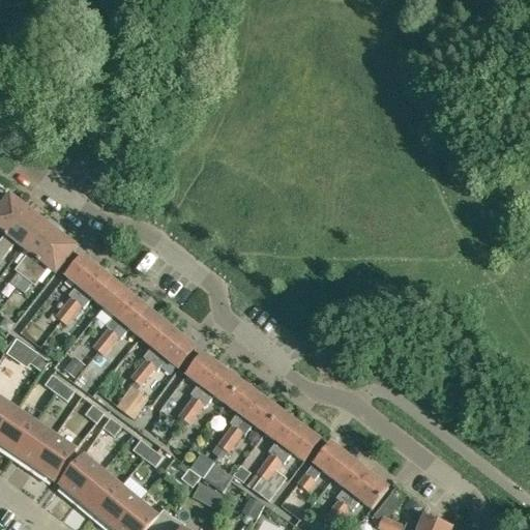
[(0,202),(0,230),(6,236),(26,209),(10,197),(3,206),(0,202)]
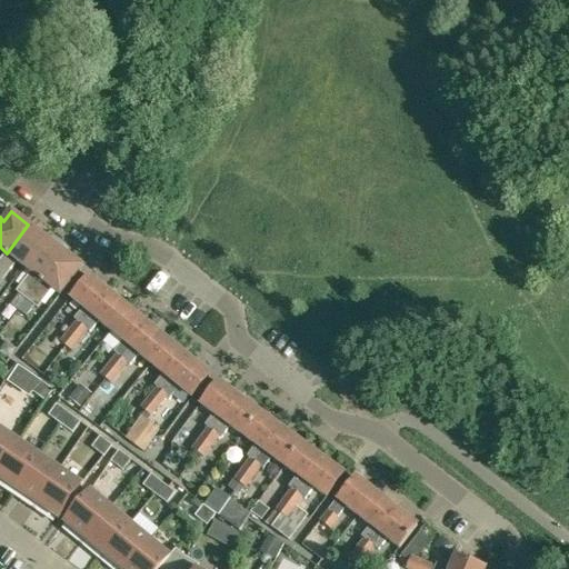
[(46,239),(28,225),(7,253),(0,261),(0,278),(2,280),(17,261),(23,266),(46,239)]
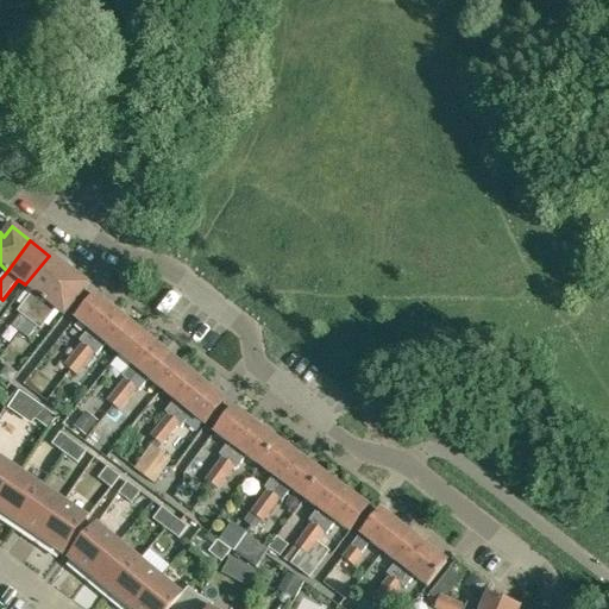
[(18,331),(27,320),(67,270),(49,256),(25,284),(33,292),(17,312),(20,315),(12,326),(18,331)]
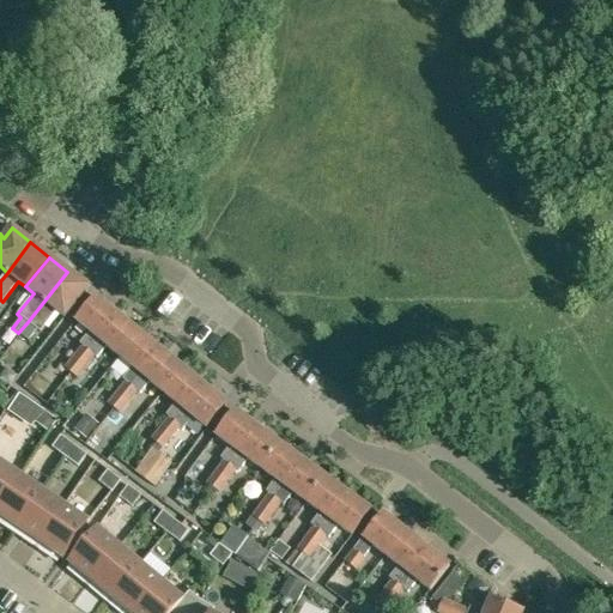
[(67,272),(28,322),(18,333),(28,340),(36,329),(40,332),(56,310),(65,317),(89,289),(67,272)]
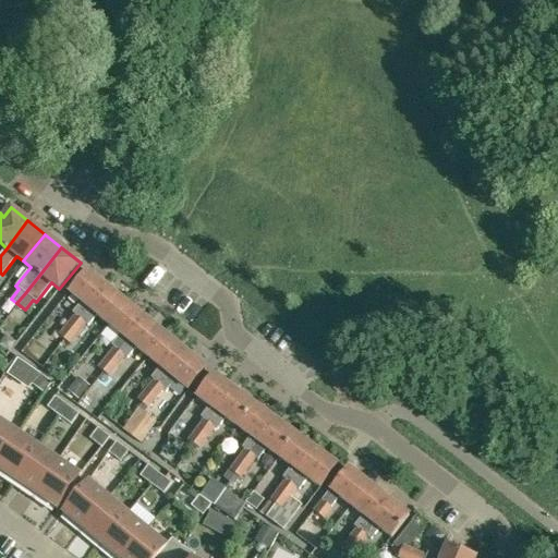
[(62,338),(88,307),(106,286),(87,269),(69,291),(81,302),(72,313),(74,315),(59,335),(62,338)]
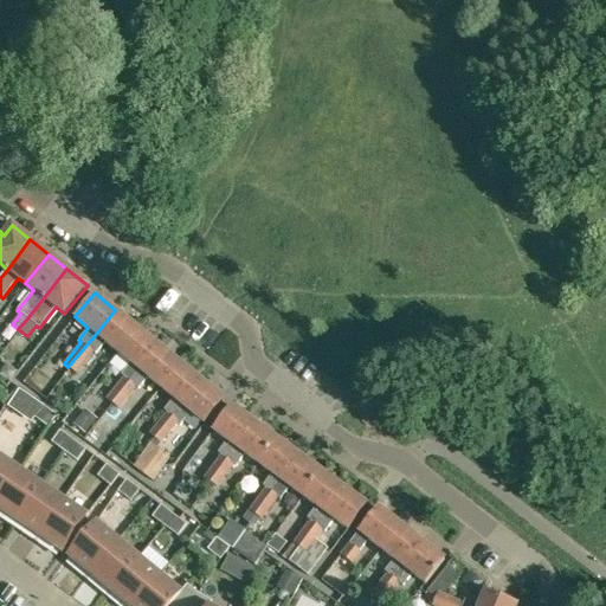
[(136,328),(115,310),(96,334),(68,367),(76,374),(94,352),(95,354),(104,342),(117,352),(136,328)]
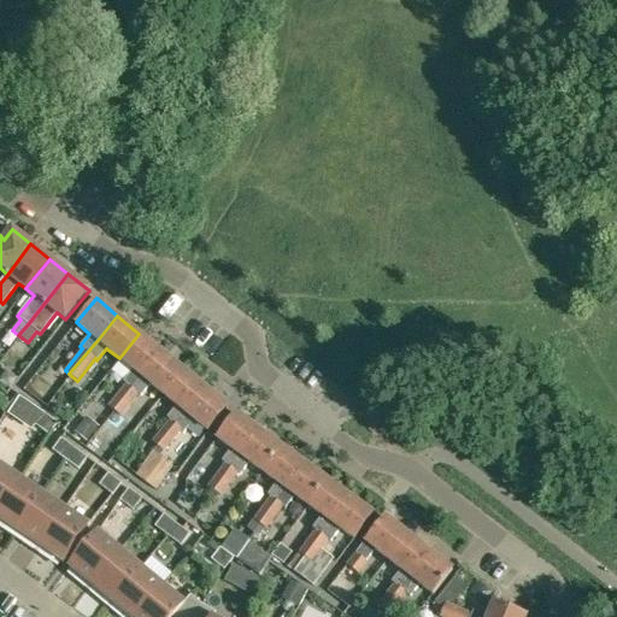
[(162,352),(139,334),(119,358),(133,370),(123,382),(125,385),(107,406),(115,411),(141,376),(162,352)]
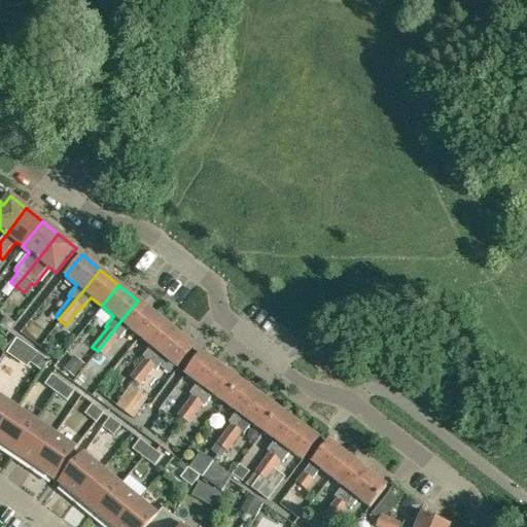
[(139,337),(156,316),(138,301),(120,321),(98,351),(89,361),(97,367),(105,357),(102,356),(118,337),(120,338),(129,328),(139,337)]
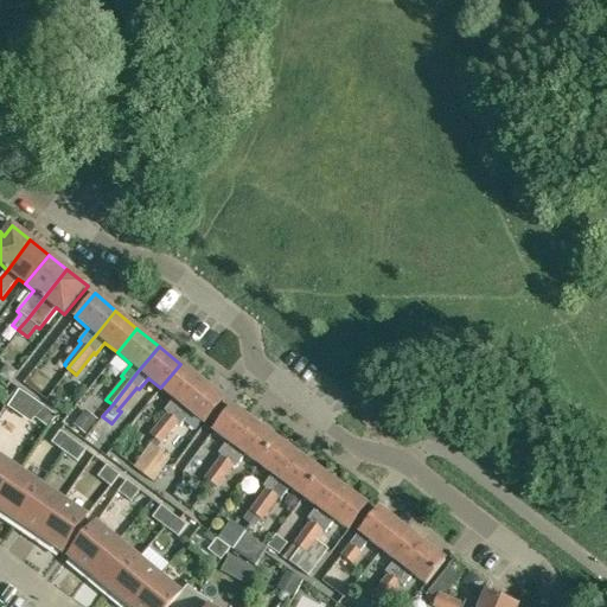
[(202,382),(180,364),(160,388),(174,400),(164,411),(167,414),(149,435),(154,439),(202,382)]
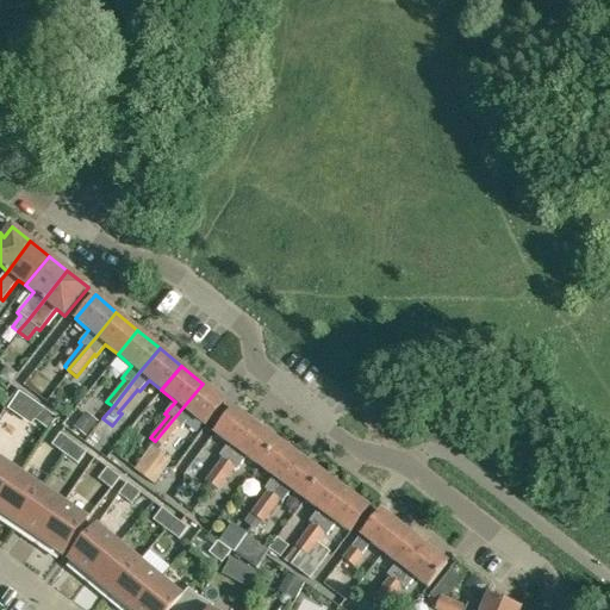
[(182,427),(191,416),(205,427),(225,403),(203,384),(155,441),(162,447),(180,425),(182,427)]
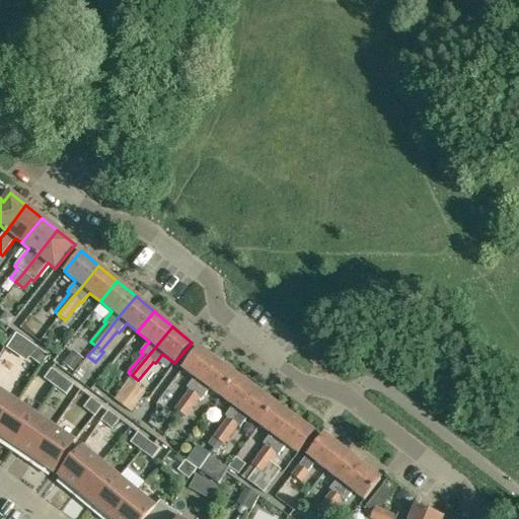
[(27,360),(29,358),(36,348),(16,334),(7,347),(27,360)]
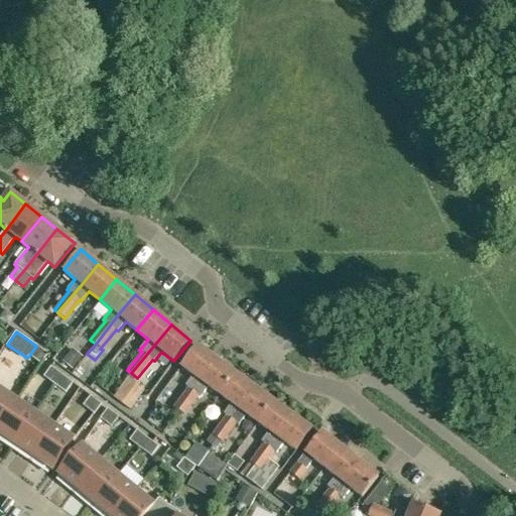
[(36,346),(29,356),(40,364),(47,355),(36,346)]
